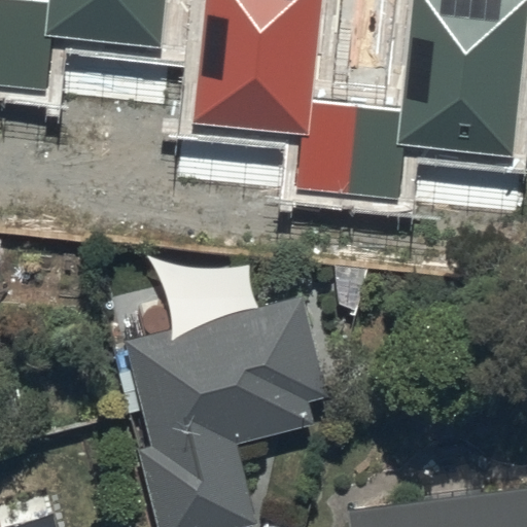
[(161,47),(165,0),(48,0),(48,4),(16,0),(0,0),(0,84),(47,91),(53,35),(161,47)]
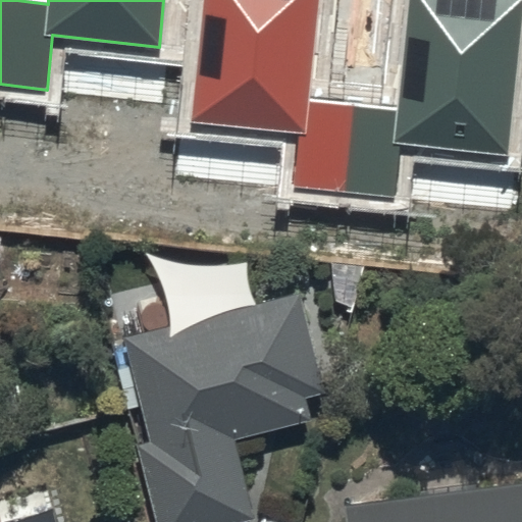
[(507,155),(521,9),(521,0),(410,0),(398,114),(309,104),(320,0),(203,0),(190,122),(298,135),(292,187),(394,198),(400,143),(507,155)]
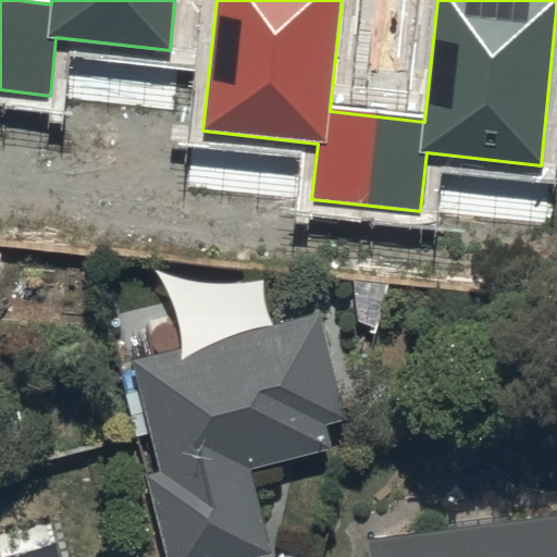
[(144,474),(164,556),(256,556),(268,554),(247,469),(327,448),(322,426),(344,421),(318,314),(128,362),(156,472),(144,474)]
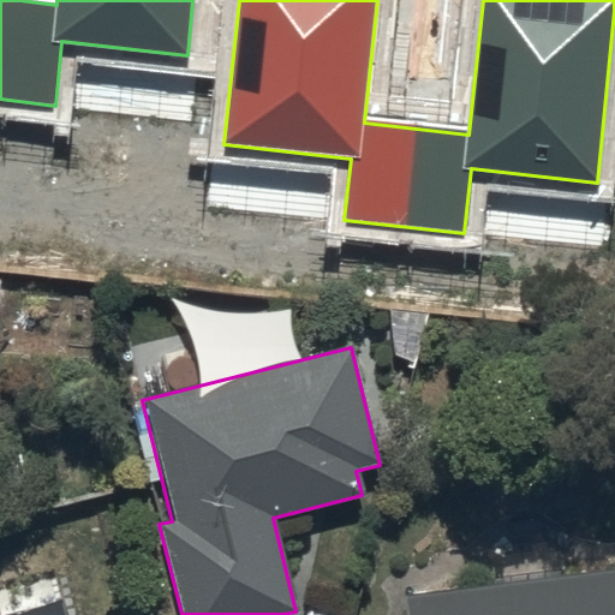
[(614,614),(614,566),(401,595),(404,614),(614,614)]
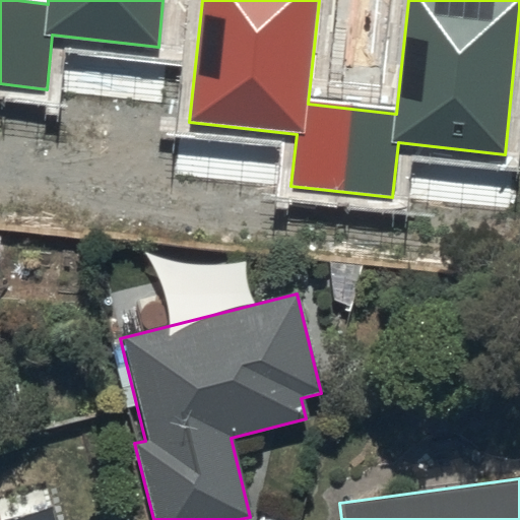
[(0,519),(61,519),(57,502),(0,517),(0,519)]
